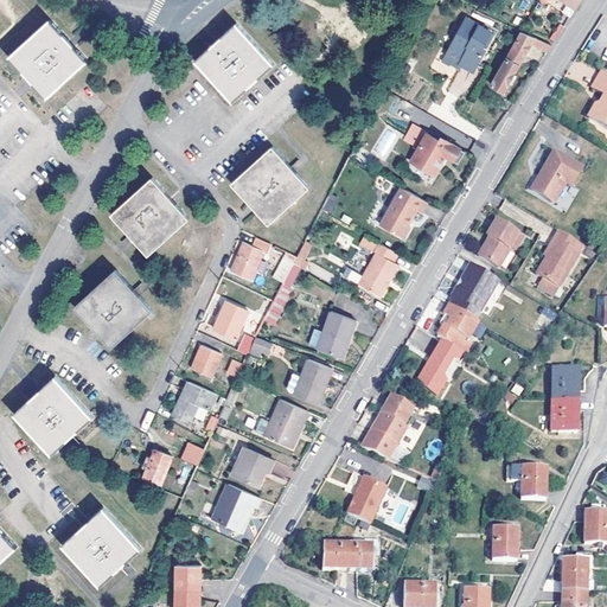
[(490,31),(464,18),(443,59),(447,62),(449,63),(457,66),(458,64),(472,72),(485,49),(481,46),(490,31)]
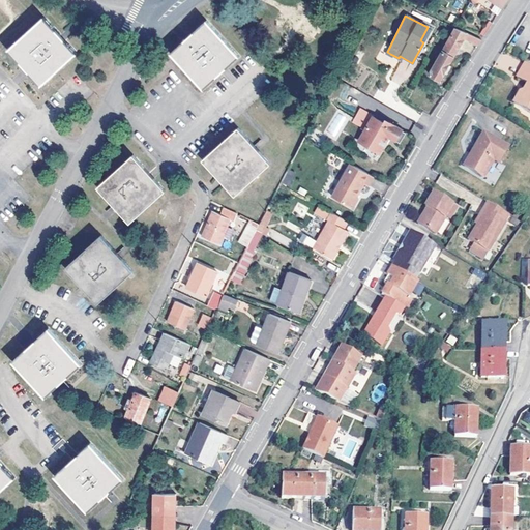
[(76,53),(43,18),(8,51),(40,86),(76,53)]
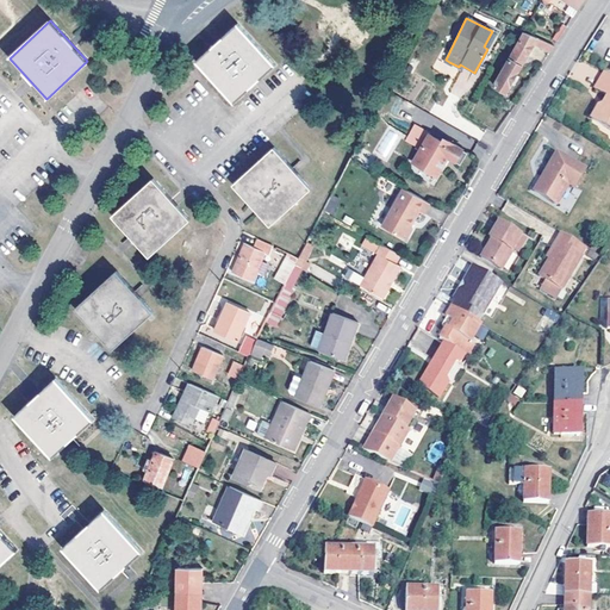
[(560,42),(566,26),(560,24),(554,39),(560,42)]
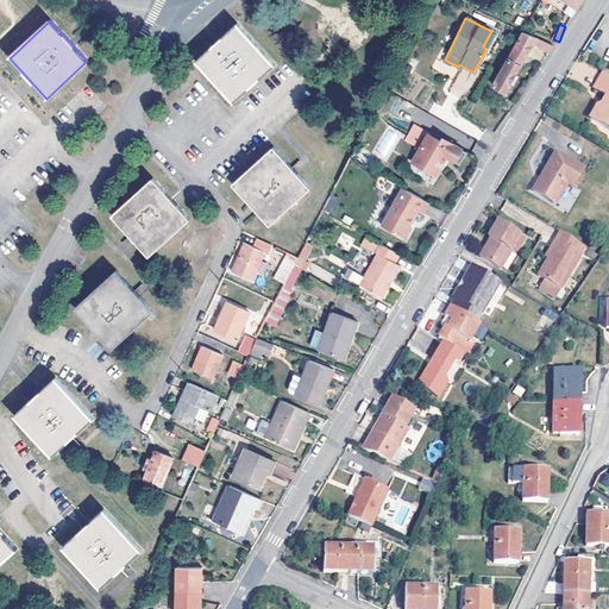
[(104,44),(111,31),(99,25),(92,37),(104,44)]
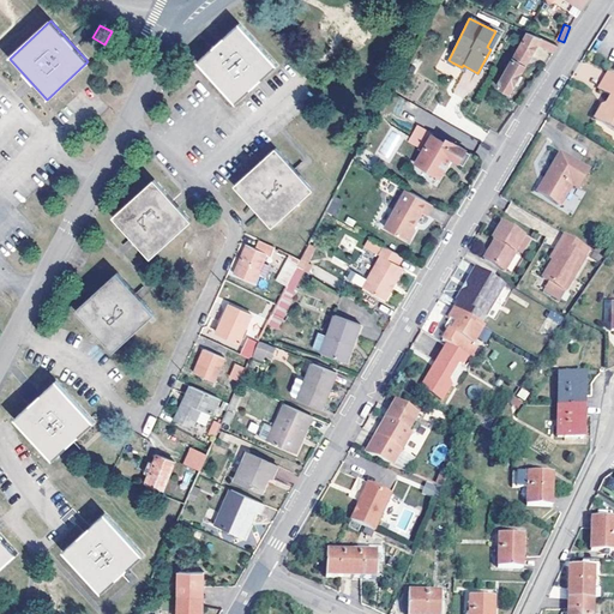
[(235,104),(277,66),(240,25),(198,62),(235,104)]
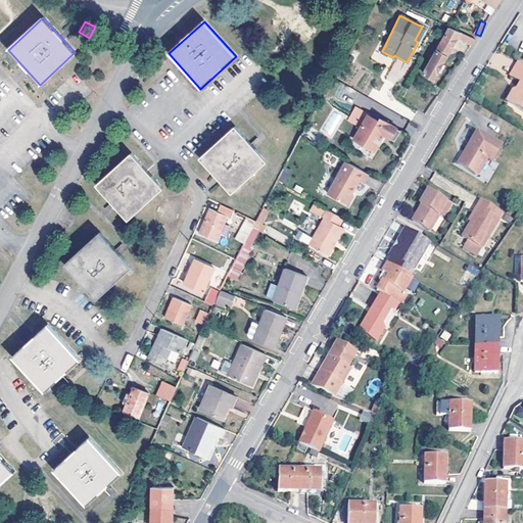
[(474,39),(448,28),(422,76),(432,81),(437,72),(439,73),(444,65),(441,63),(457,37),(471,45),(474,39)]
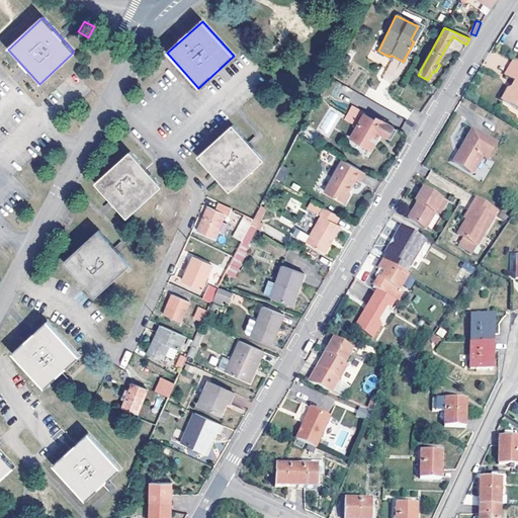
[(504,75),(514,81),(517,83),(512,90),(509,89),(506,90),(501,100),(517,109),(517,66),(511,62),(504,75)]
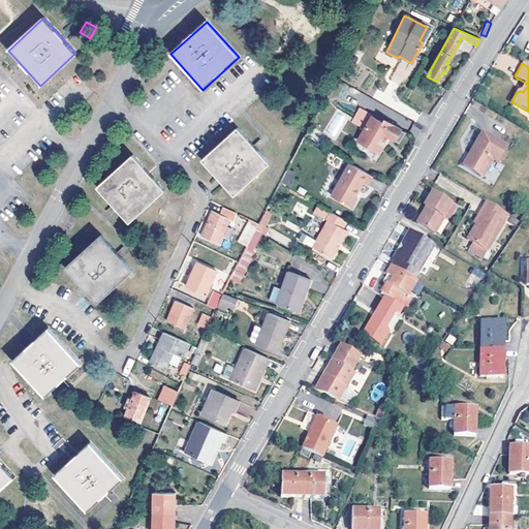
[(386,137),(394,141),(399,130),(386,123),(384,126),(370,118),(358,142),(377,153),(383,142),(380,141),(383,134),(386,137)]
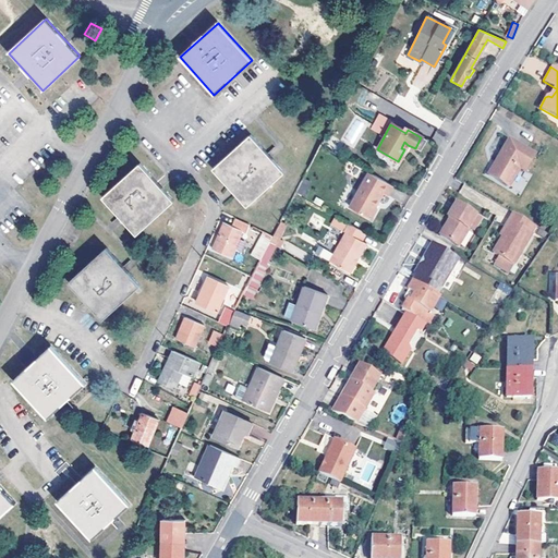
[(213,170),(246,207),(283,171),(251,135),(213,170)]
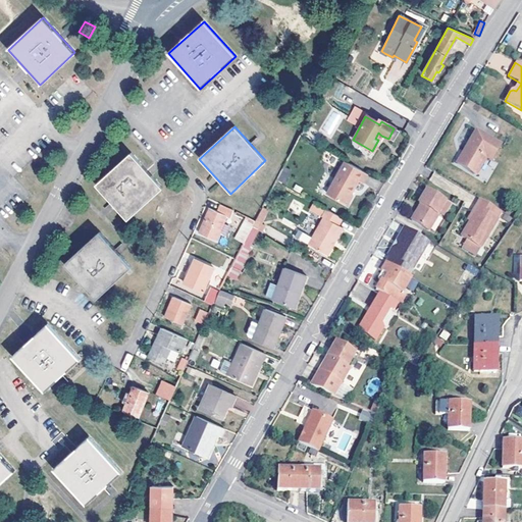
[(394,128),(388,139),(393,141),(399,132),(394,128)]
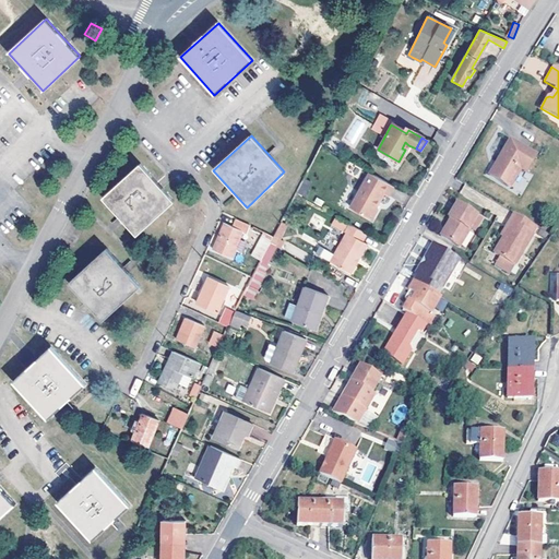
[(521,168),(525,170),(535,155),(510,139),(488,174),(509,186),(521,168)]
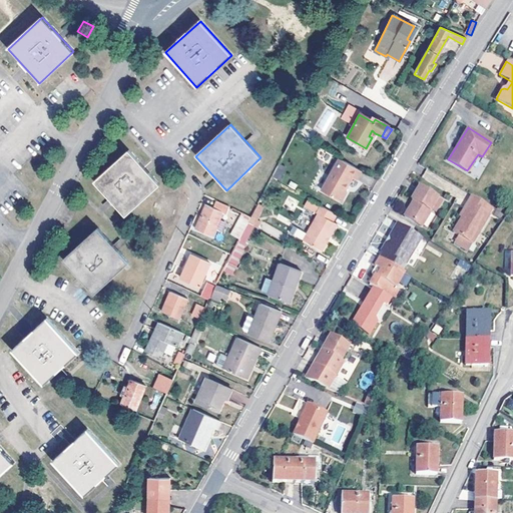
[(159,185),(128,150),(93,181),(124,215),(159,185)]
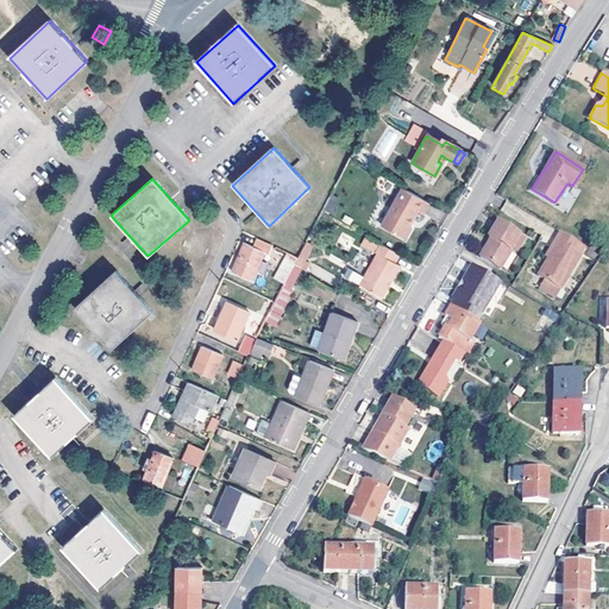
[(425,203),(397,188),(376,227),(399,239),(402,239),(407,231),(407,224),(414,211),(419,214),(425,203)]
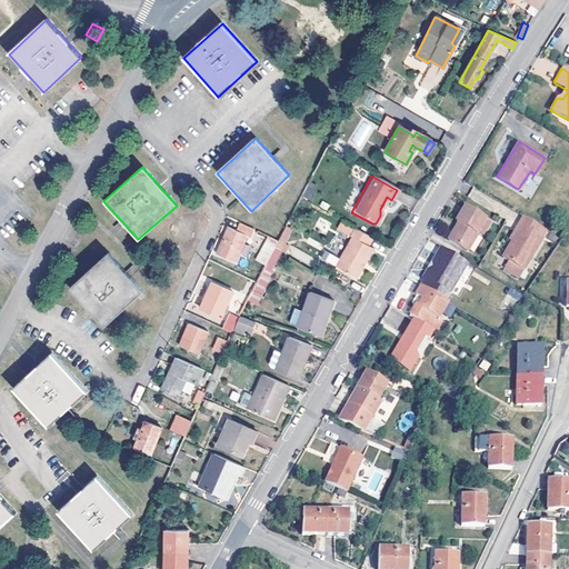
[(476,233),(477,231),(485,218),(465,207),(456,222),(458,223),(449,240),(467,251),(477,233),(476,233)]
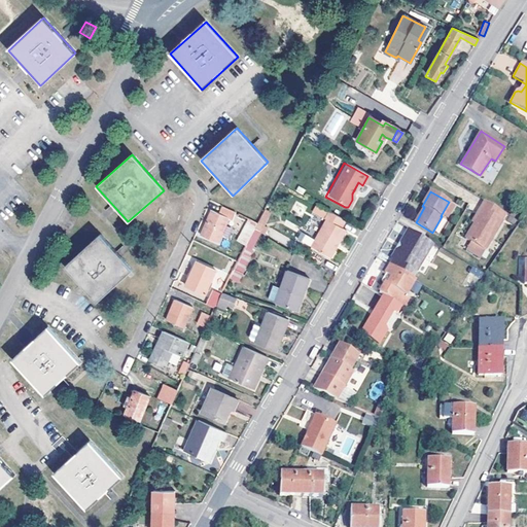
[(470,242),(485,251),(501,221),(495,217),(500,211),(484,201),(476,215),(478,216),(472,224),(470,223),(462,237),(470,242)]
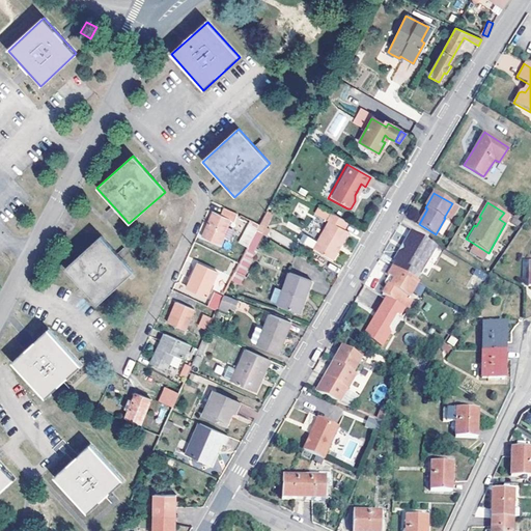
[(452,203),(445,216),(450,219),(456,206),(452,203)]
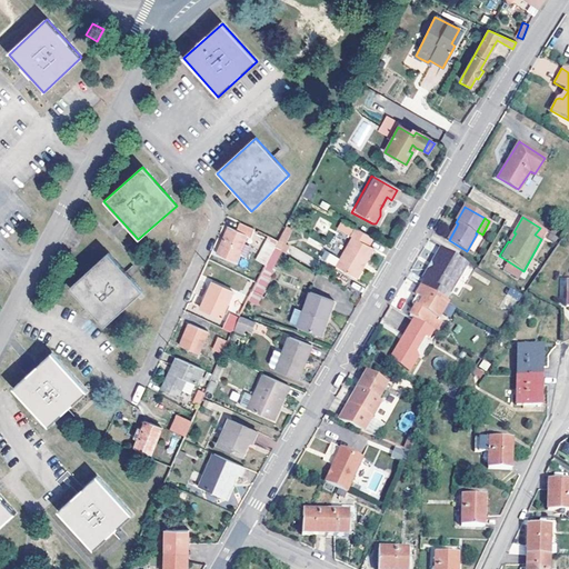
[(217,252),(235,260),(247,235),(250,236),(253,228),(240,222),(238,230),(228,227),(217,252)]
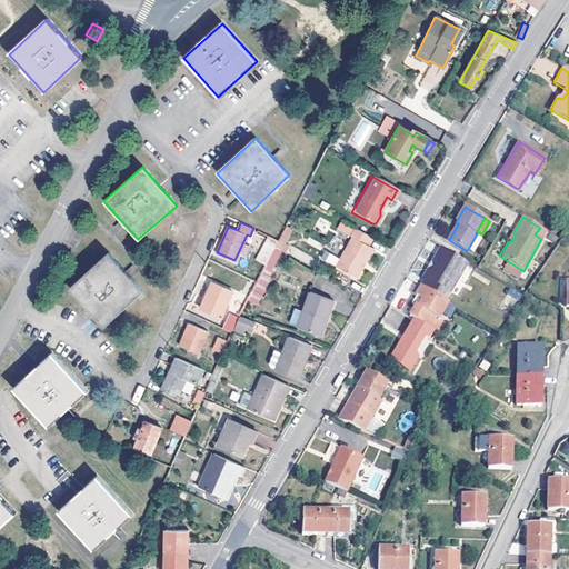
[(369,250),(365,248),(369,240),(338,222),(333,230),(349,239),(333,270),(353,280),(369,250)]
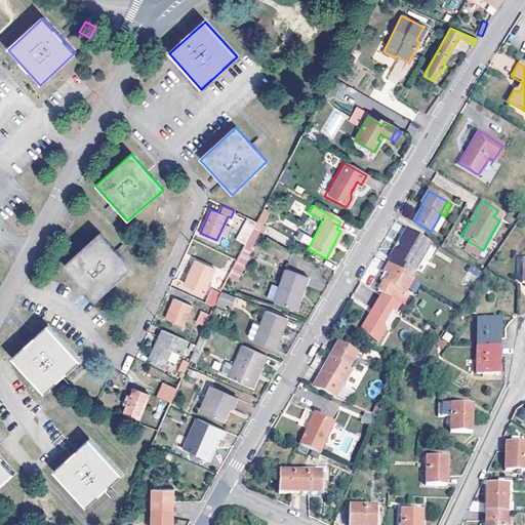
[(493,216),(499,220),(503,213),(498,210),(493,216)]
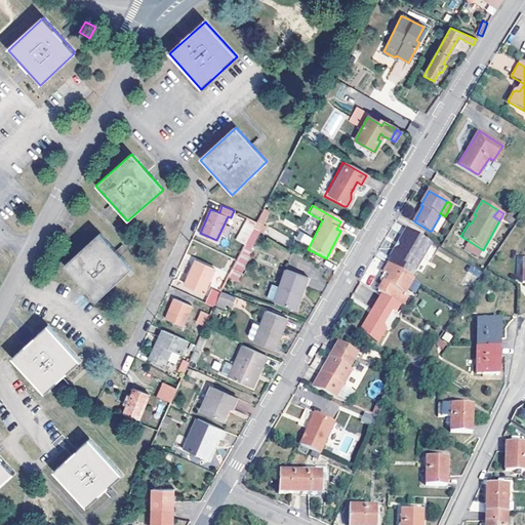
[(245,244),(252,231),(253,230),(257,220),(249,216),(237,240),(245,244)]
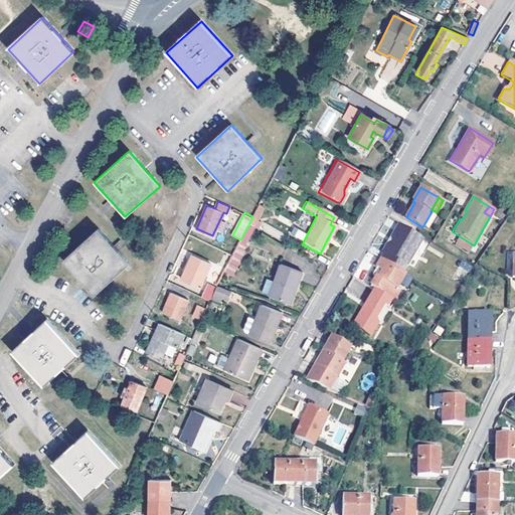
[(423,238),(400,224),(396,231),(394,230),(390,238),(391,239),(389,243),(387,242),(382,251),(406,267),(423,238)]
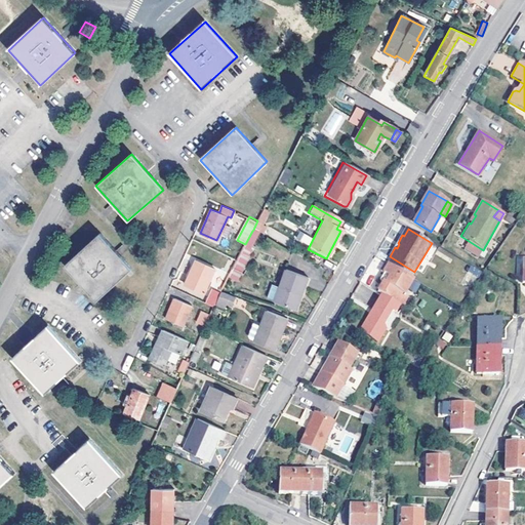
[(245,245),(251,248),(257,234),(252,231),(245,244),(245,245)]
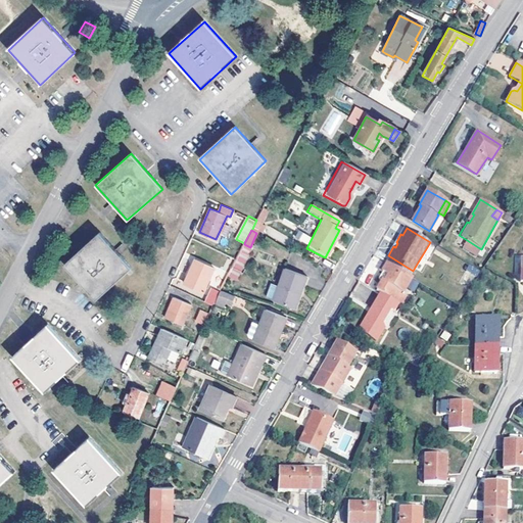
[(270,237),(284,243),(288,236),(273,230),(270,237)]
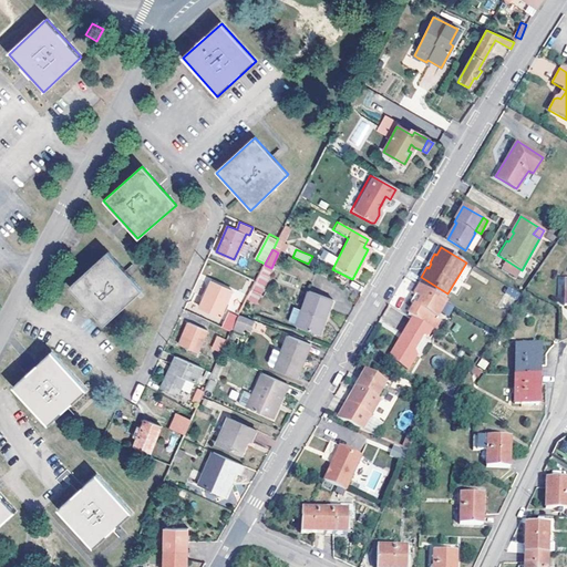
[(70,287),(103,325),(142,290),(109,253),(70,287)]
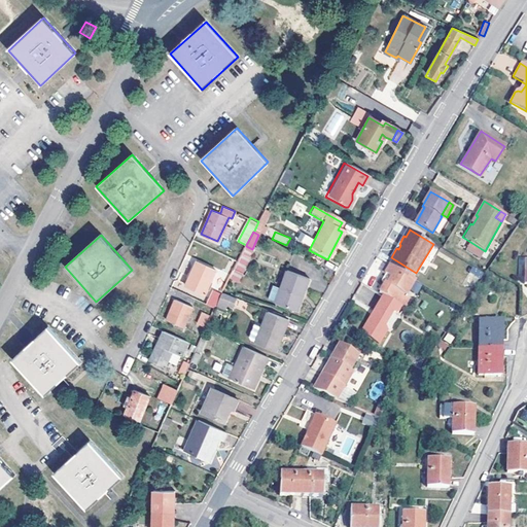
[(480,258),(485,251),(470,242),(465,250),(480,258)]
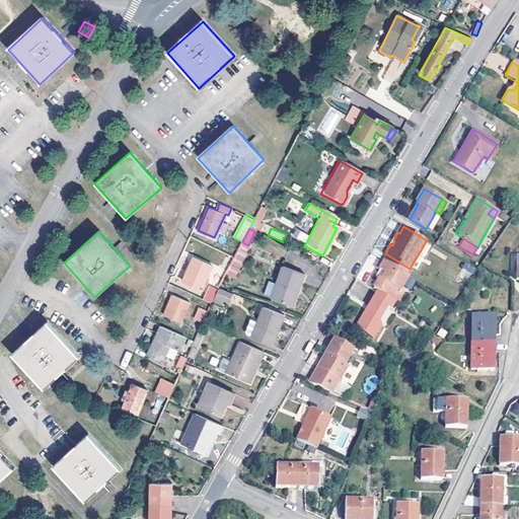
[(249,246),(248,245),(242,242),(235,256),(230,266),(224,276),(232,281),(249,246)]
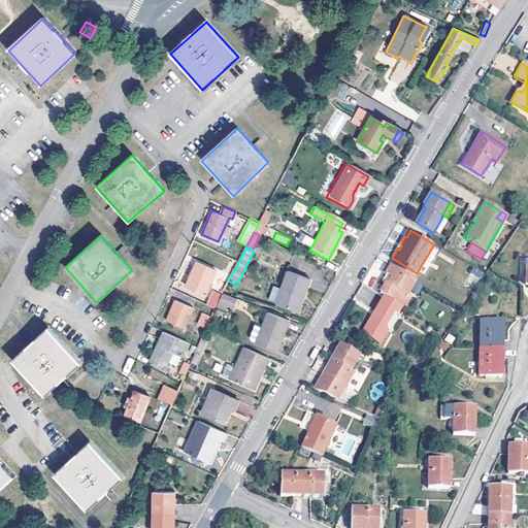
[(189,276),(186,285),(204,293),(216,269),(196,261),(194,267),(189,276)]
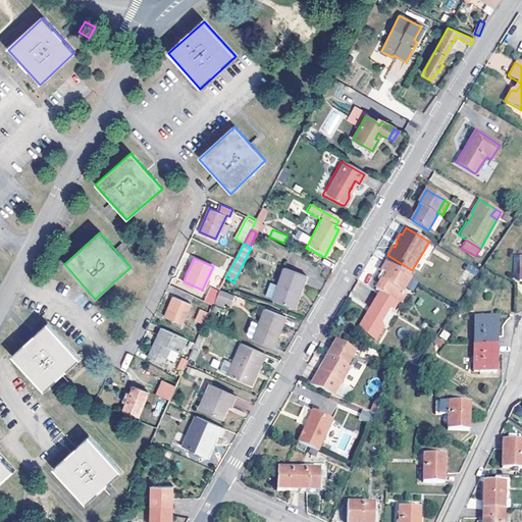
[(399,293),(401,295),(411,278),(382,261),(378,269),(381,271),(386,274),(382,281),(380,279),(374,290),(378,293),(394,302),(399,293)]
